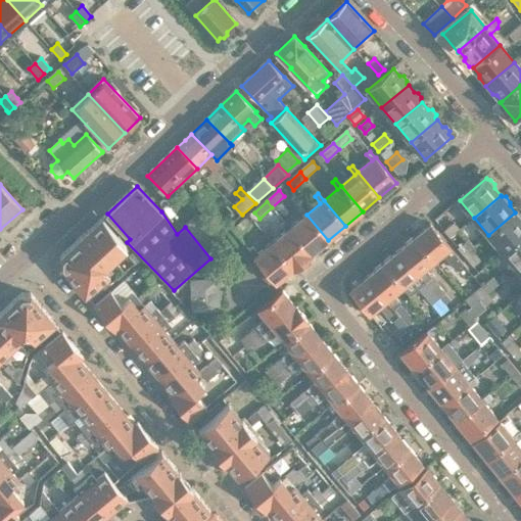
[(312,253),(328,240),(306,215),(301,207),(297,210),(303,218),(289,229),(311,254),(312,253)]
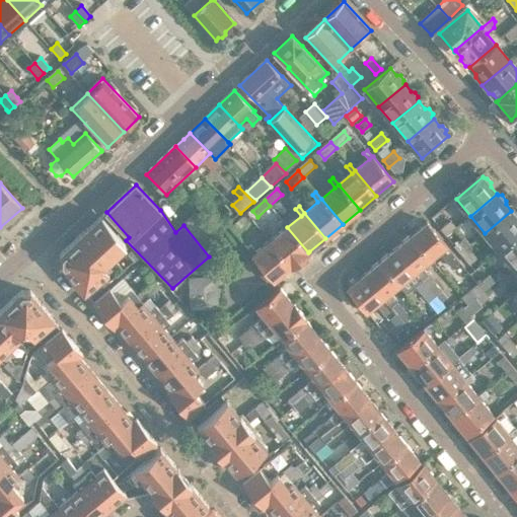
[(485,233),(500,250),(516,235),(516,213),(513,213),(511,211),(485,233)]
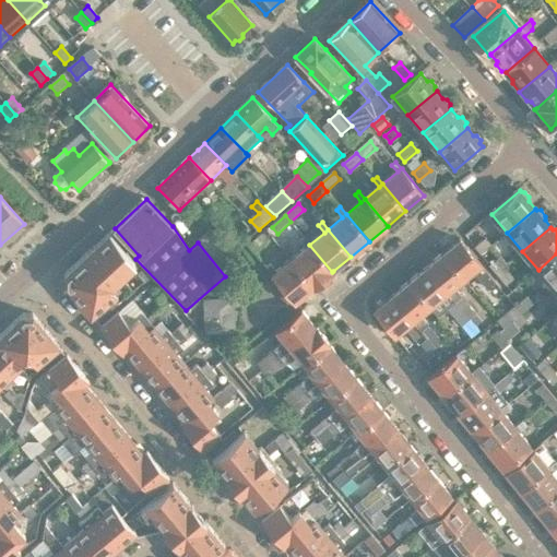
[(198,243),(220,267),(232,256),(211,232),(198,243)]
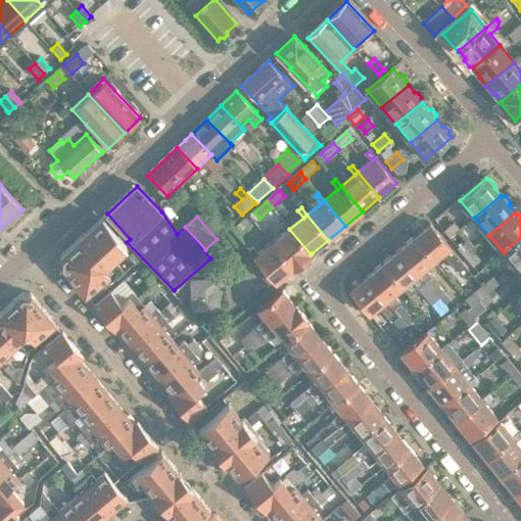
[(108,254),(111,257),(126,245),(103,219),(90,231),(89,231),(74,245),(61,257),(60,267),(85,296),(86,295),(91,301),(99,295),(94,289),(110,276),(104,268),(103,258),(108,254)]
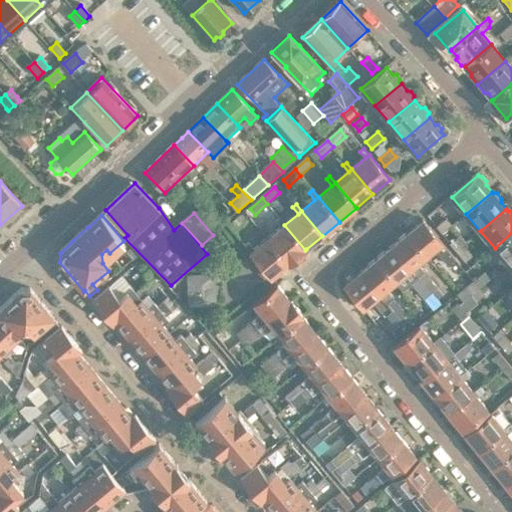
[(241,216),(230,226),(235,233),(246,222),(241,216)]
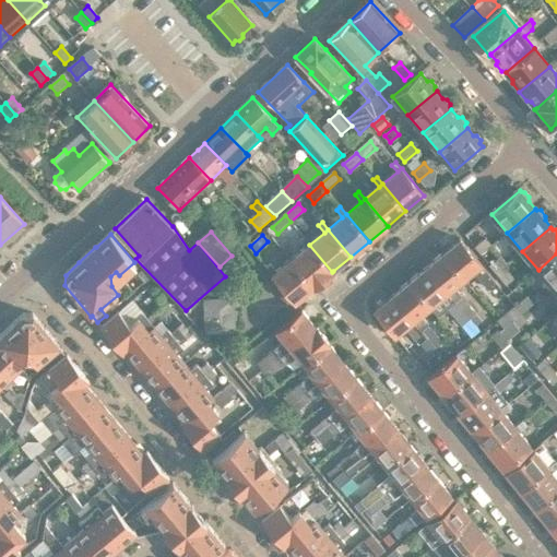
[(496,241),(489,235),(473,248),(480,256),(496,241)]
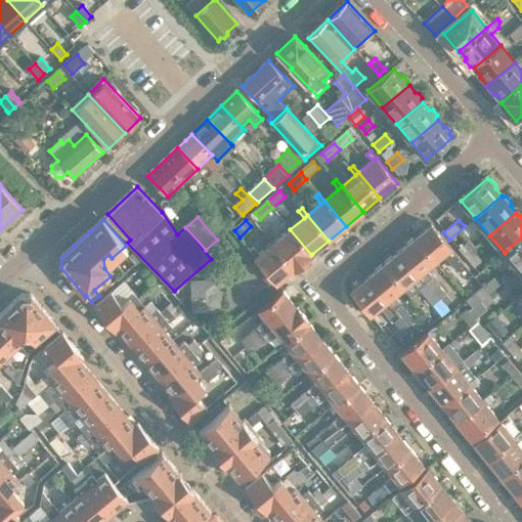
[(287,231),(273,243),(295,269),(294,269),(295,270),(312,255),(312,254),(311,255),(290,229),(285,222),(280,225),(287,231)]
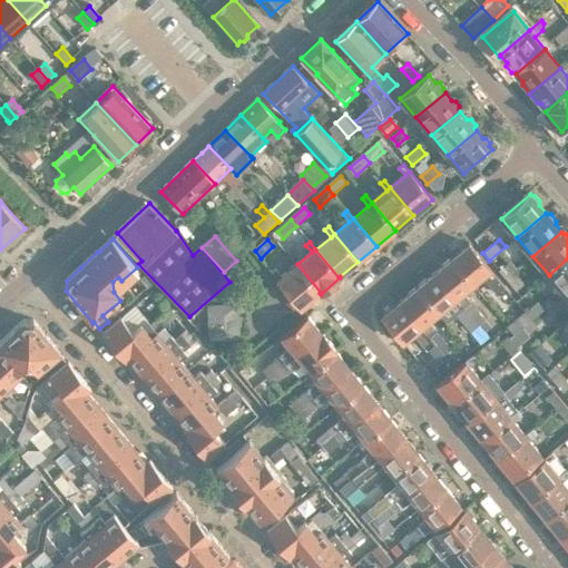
[(473,285),(483,277),(491,287),(499,280),(469,244),(451,258),(473,285)]
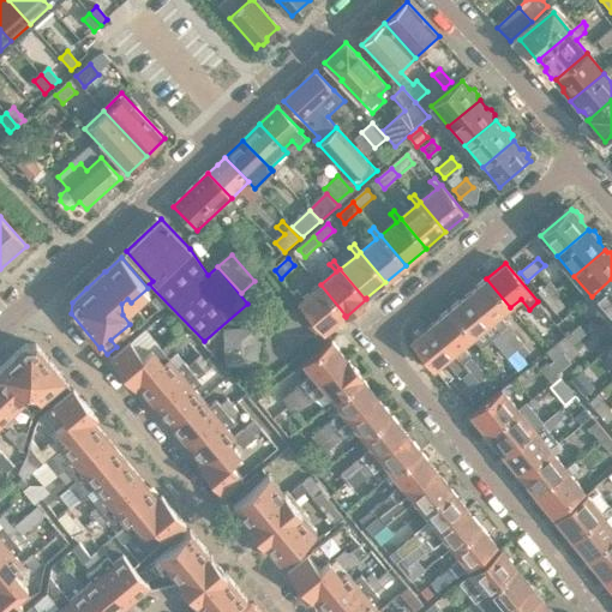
[(563,286),(556,277),(537,293),(544,301),(553,294),(563,286)]
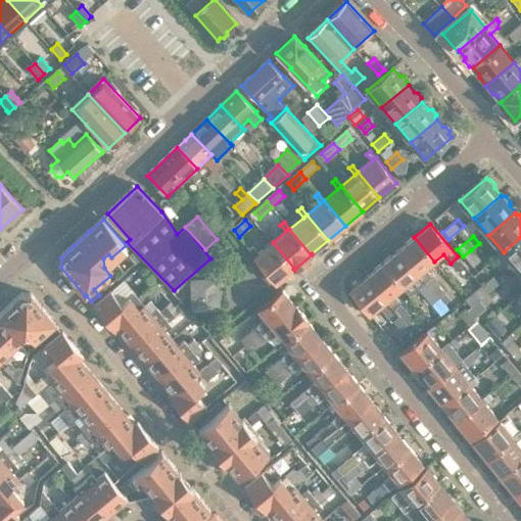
[(414,237),(398,250),(426,283),(433,278),(425,269),(434,262),(414,237)]
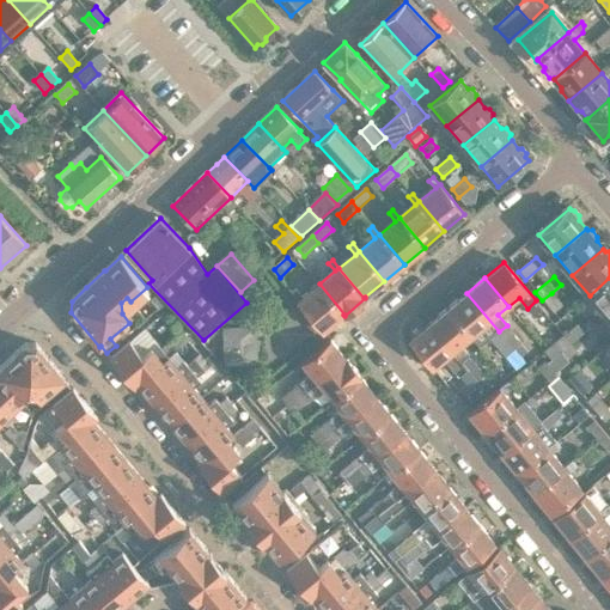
[(609,278),(590,296),(607,316),(609,313),(609,278)]
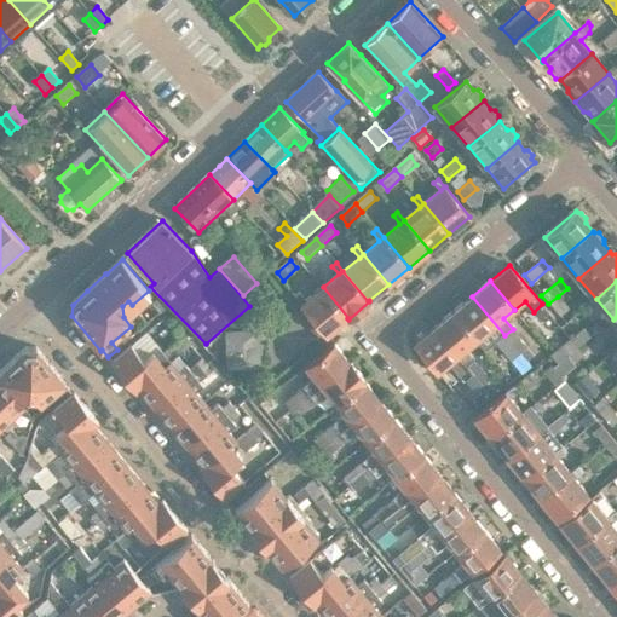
[(328,335),(347,318),(349,318),(323,287),(307,300),(300,293),(297,297),(303,304),(303,305),(328,335)]
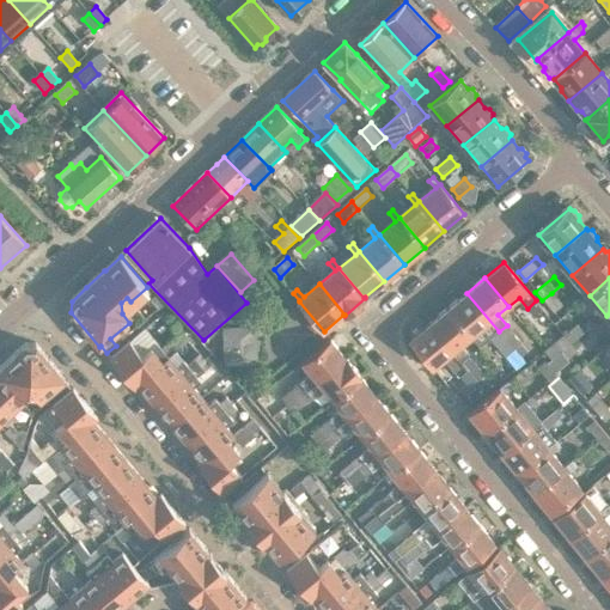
[(492,339),(499,331),(467,293),(449,309),(471,337),(480,347),(492,339)]
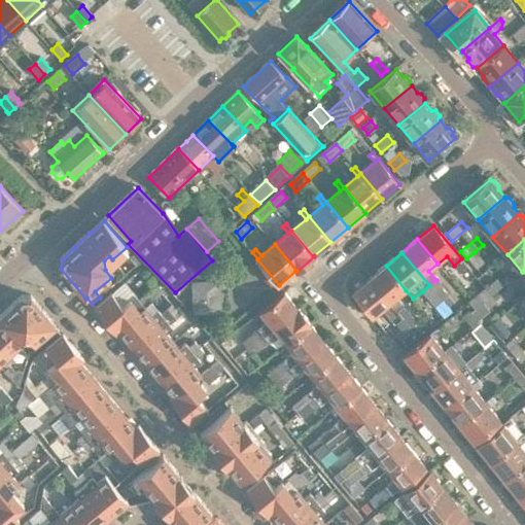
[(476,270),(484,264),(475,252),(466,258),(476,270)]
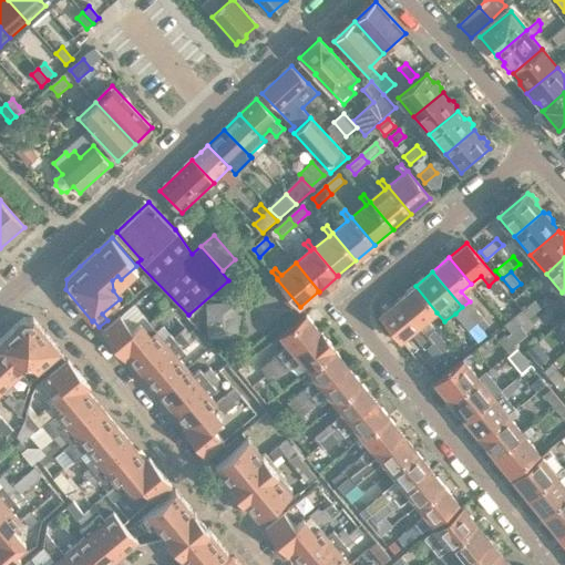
[(146,273),(140,279),(146,287),(154,281),(146,273)]
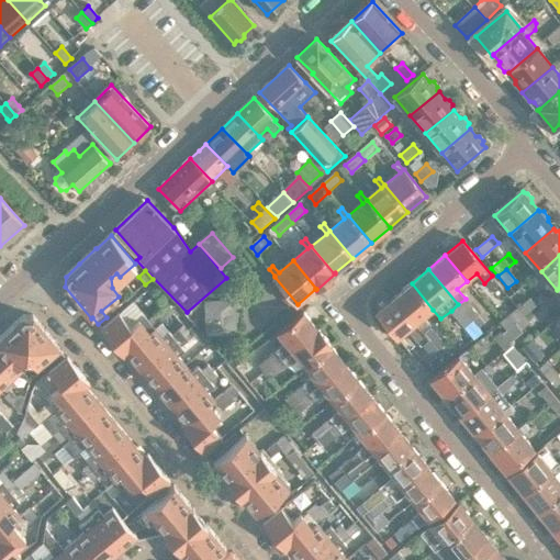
[(412,283),(394,298),(424,333),(432,326),(424,317),(433,310),(412,283)]
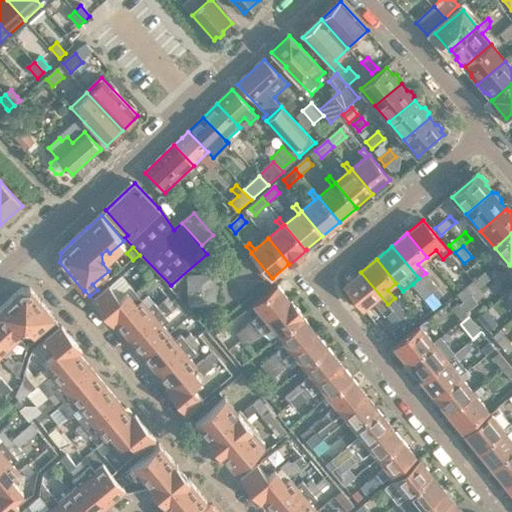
[(373,300),(380,310),(388,304),(360,272),(344,285),(363,308),(373,300)]
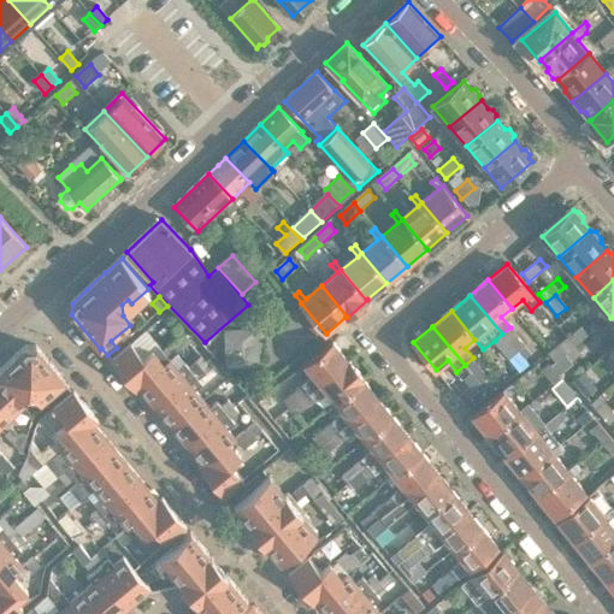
[(565,338),(573,348),(588,336),(580,326),(565,338)]
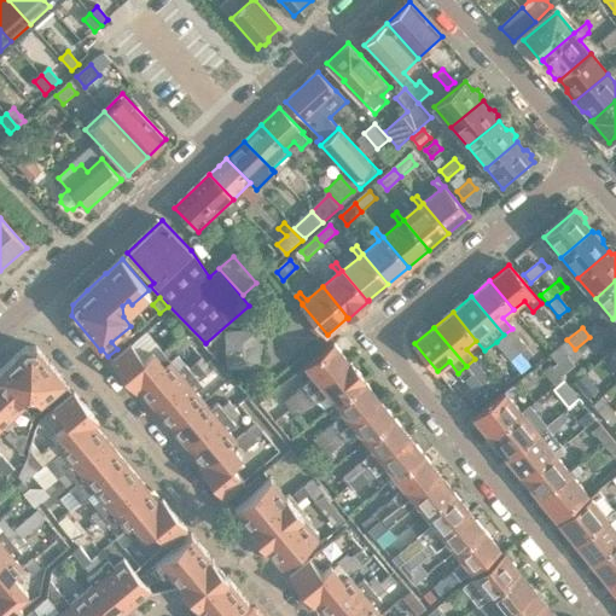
[(512,329),(504,335),(519,355),(528,348),(512,329)]
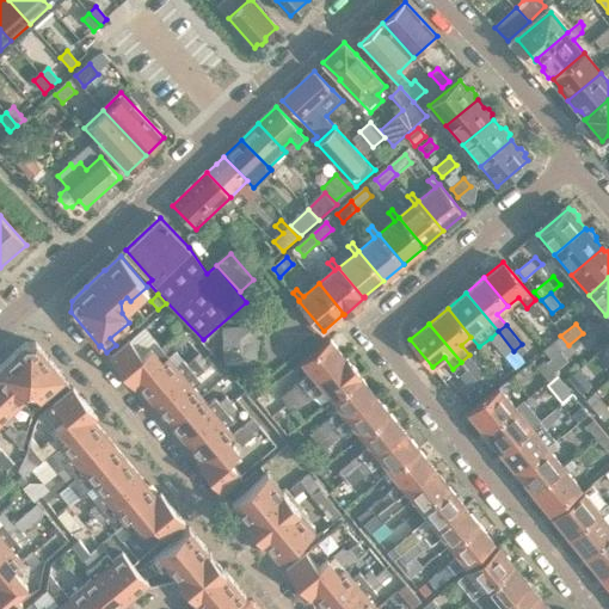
[(227,363),(256,362),(254,328),(226,331),(227,363)]
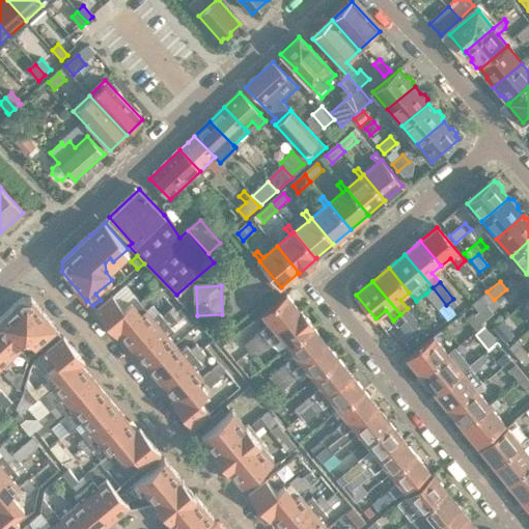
[(440,310),(446,305),(433,287),(426,294),(440,310)]
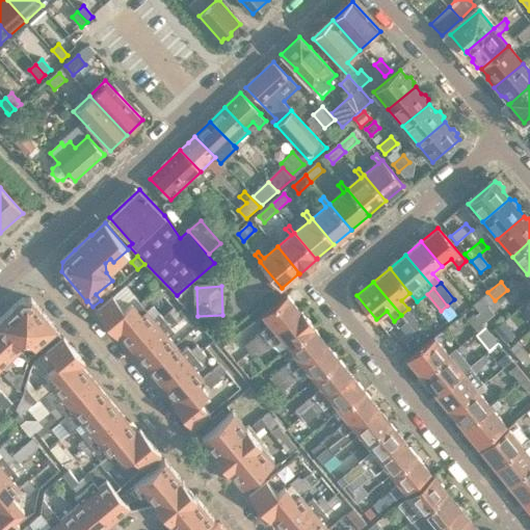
[(473,303),(480,313),(487,307),(495,300),(487,292),(473,303)]
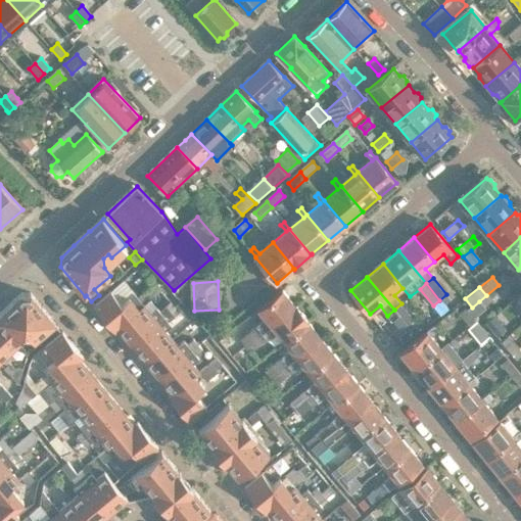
[(296,306),(295,306),(283,290),(258,310),(267,319),(240,339),(246,346),(296,306)]
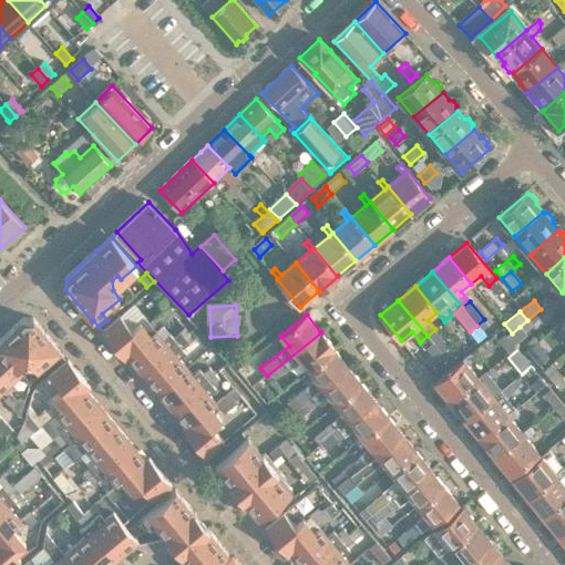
[(124,360),(129,357),(151,338),(150,337),(140,325),(131,330),(121,318),(102,332),(124,360)]
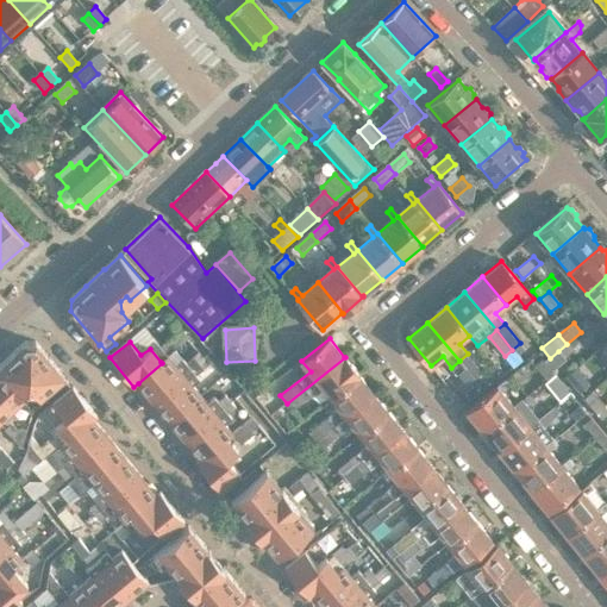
[(0,367),(0,379),(18,399),(19,398),(32,386),(42,396),(55,385),(61,389),(68,383),(64,377),(66,377),(37,343),(26,343),(0,367)]
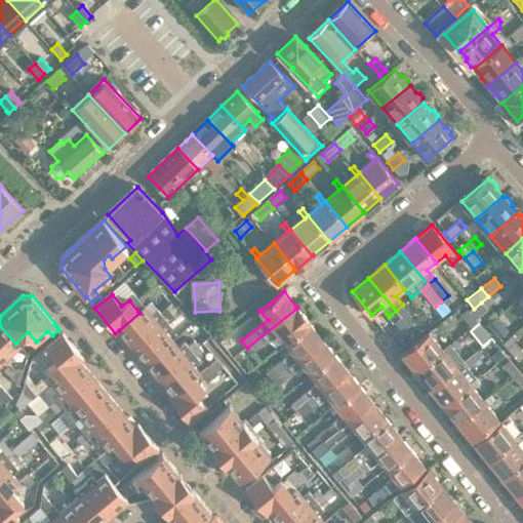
[(487,309),(481,303),(474,309),(470,311),(477,320),(488,311),(487,309)]
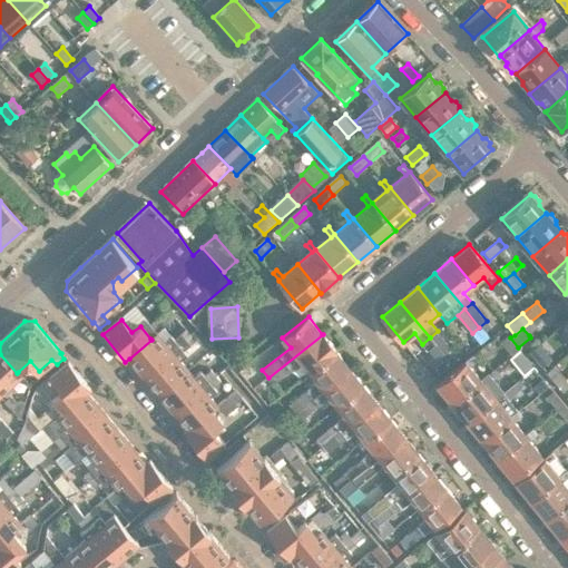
[(323,333),(322,334),(323,334),(268,378),(275,385),(303,363),(310,372),(336,351),(336,352),(338,351),(323,333)]
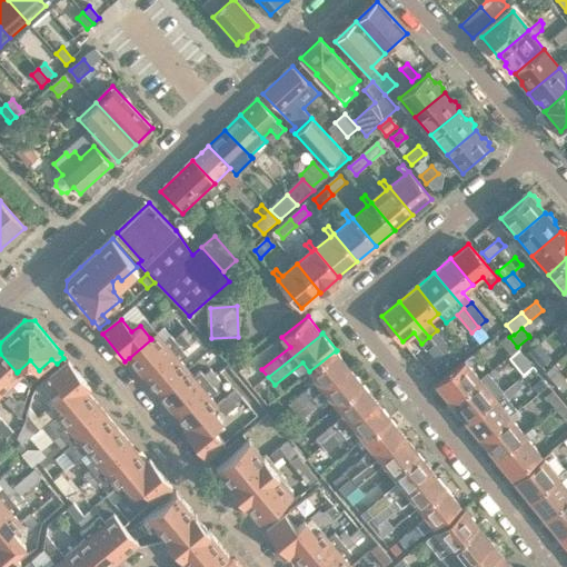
[(129,358),(142,375),(147,371),(148,374),(158,365),(156,362),(166,355),(167,356),(186,340),(180,334),(173,339),(170,336),(162,341),(156,334),(150,338),(151,339),(129,358)]
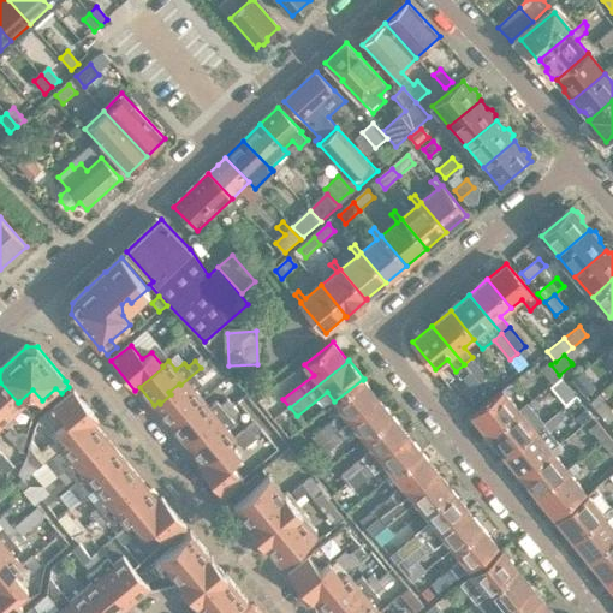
[(206,363),(201,368),(206,374),(212,370),(206,363)]
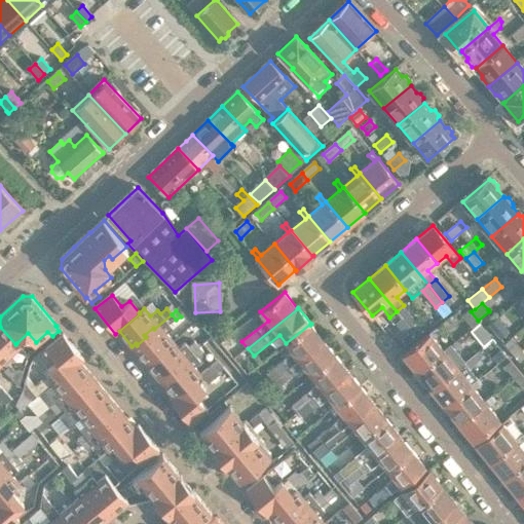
[(409,311),(402,317),(410,328),(417,322),(409,311)]
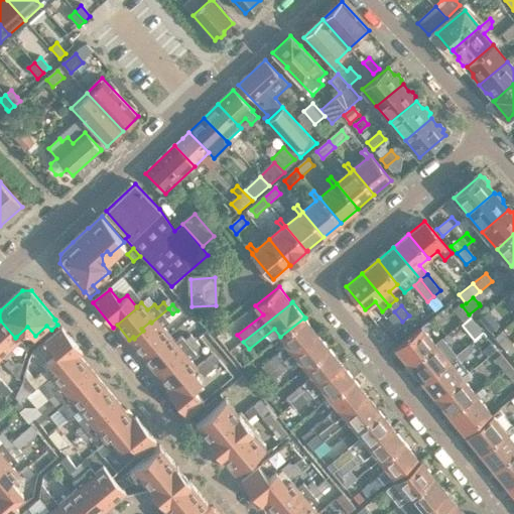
[(455,310),(464,323),(470,317),(460,305),(455,310)]
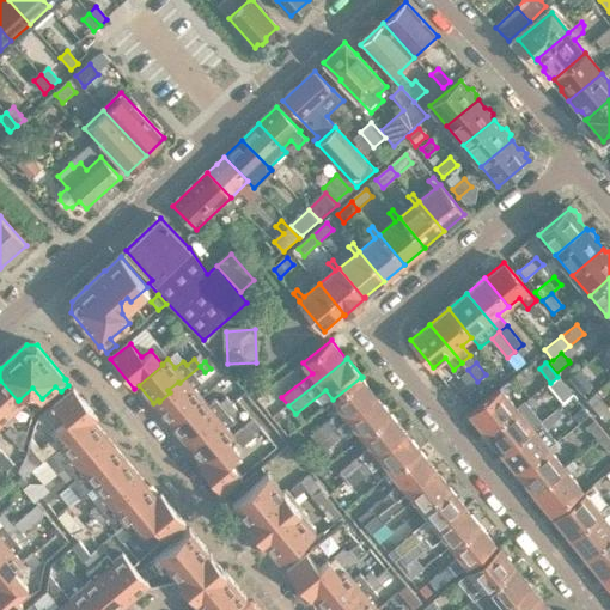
[(153,403),(170,424),(200,398),(193,389),(201,382),(197,378),(205,372),(200,366),(180,383),(178,382),(168,390),(170,392),(159,402),(158,400),(153,403)]
